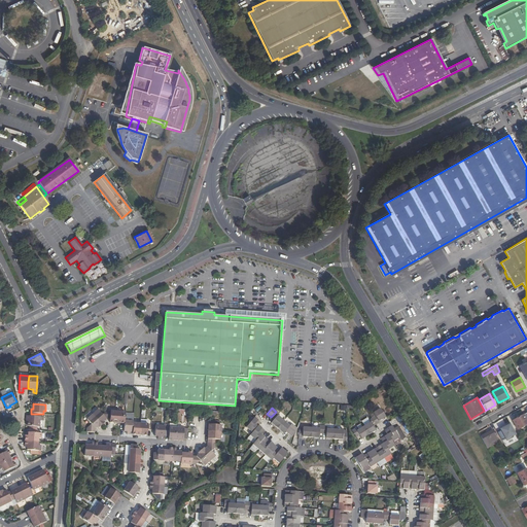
[(98,410),(93,415),(102,425),(105,423),(104,422),(107,419),(110,420),(111,412),(107,412),(103,415),(98,410)]
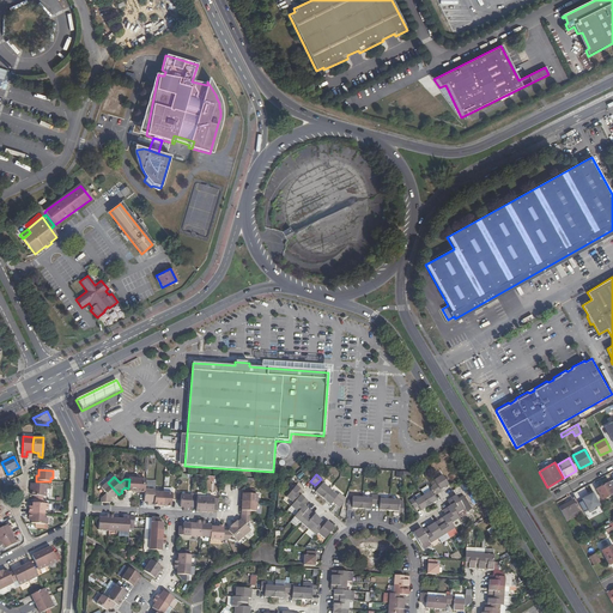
[(436,484),(432,486),(437,495),(441,492),(439,491),(448,485),(442,477),(435,481),(436,484)]
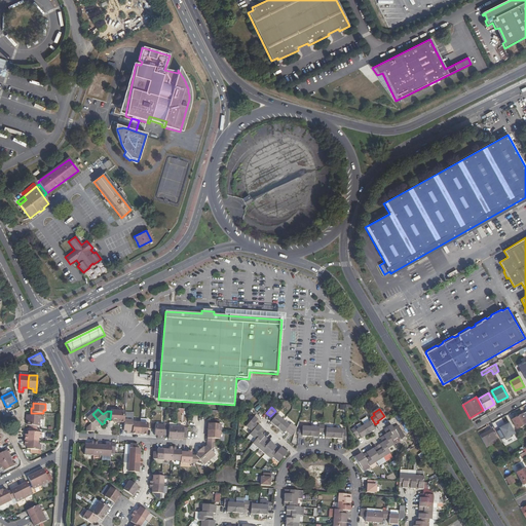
[(278,413),(275,411),(270,416),(273,419),(270,422),(276,428),(283,420),(276,415),(278,413)]
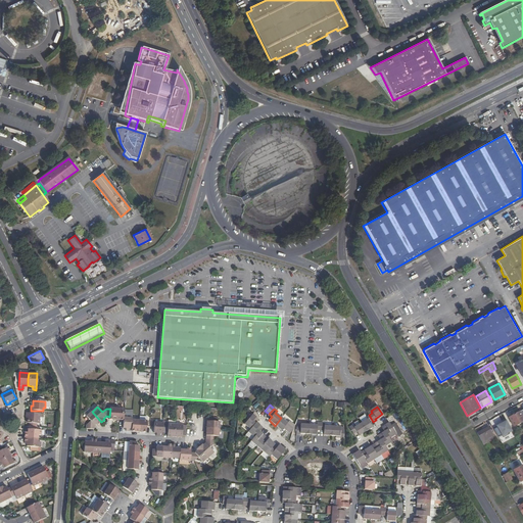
[(522,409),(520,412),(519,411),(509,417),(514,426),(522,420),(522,409)]
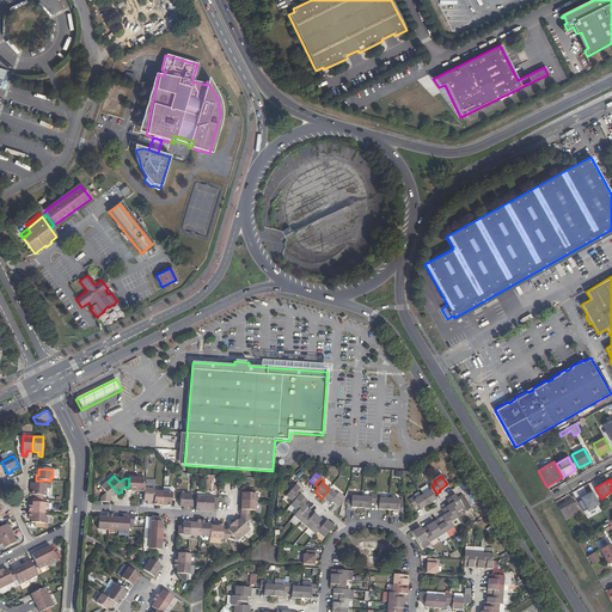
[(118,494),(108,482),(102,488),(106,494),(101,497),(101,502),(110,502),(111,499),(114,496),(115,497),(118,494)]
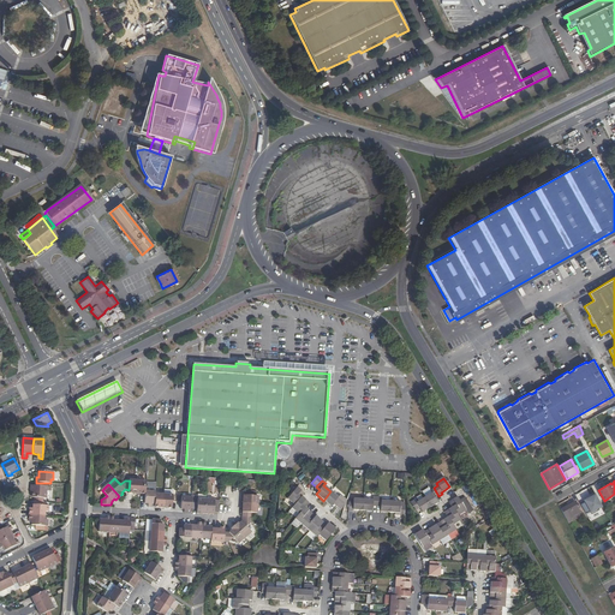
[(46,490),(46,487),(36,485),(30,485),(30,490),(31,490),(31,495),(31,497),(33,497),(34,497),(34,502),(37,502),(42,502),(42,499),(46,499),(47,490),(46,490)]
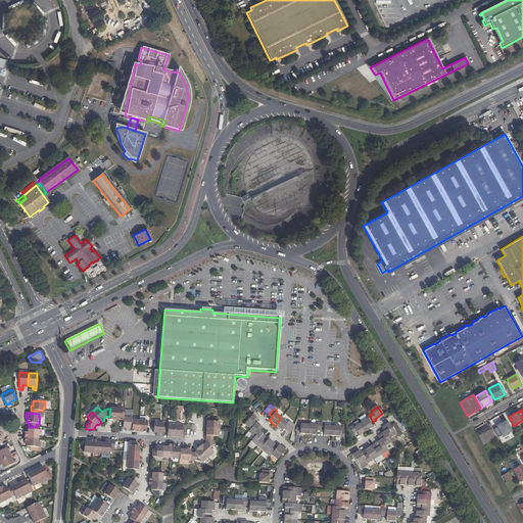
[(244,425),(250,430),(256,423),(258,420),(252,415),(244,425)]
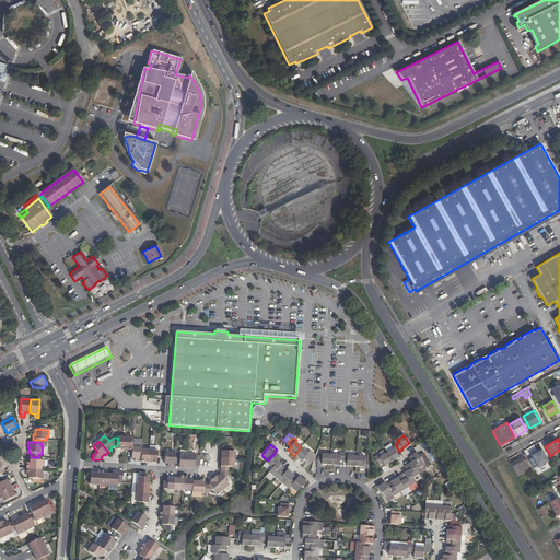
[(394,450),(386,454),(392,463),(399,457),(396,454),(399,452),(395,444),(392,446),(394,450)]
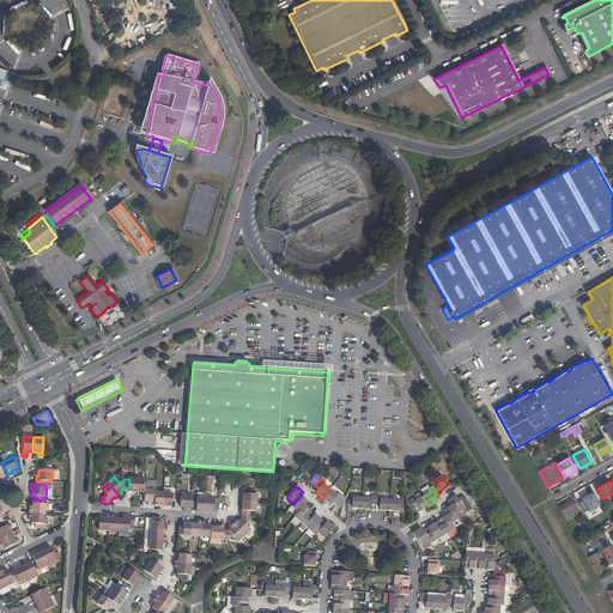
[(256,490),(243,489),(242,502),(258,503),(258,495),(255,495),(256,490)]
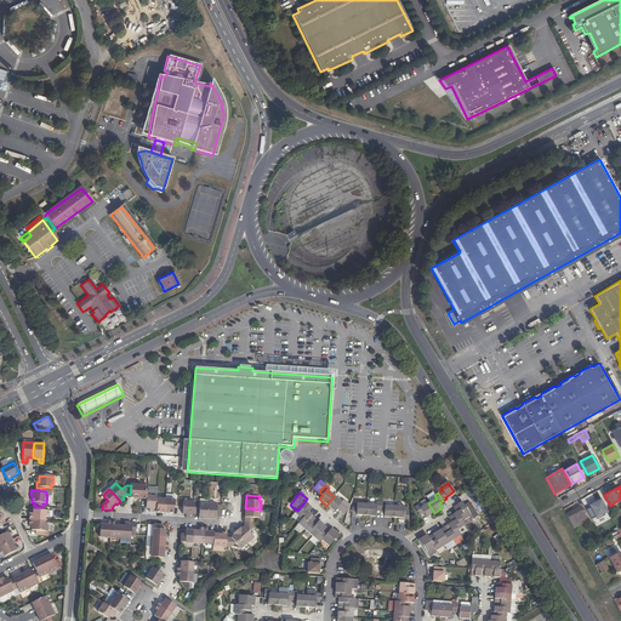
[(157,513),(157,499),(157,496),(147,496),(147,500),(146,508),(151,510),(149,512),(157,513)]
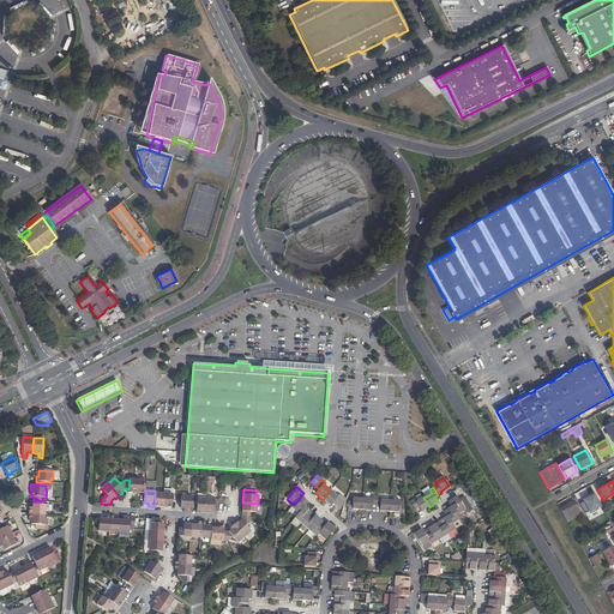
[(337,505),(343,498),(339,494),(337,498),(330,491),(323,500),(330,506),(333,501),(337,505)]
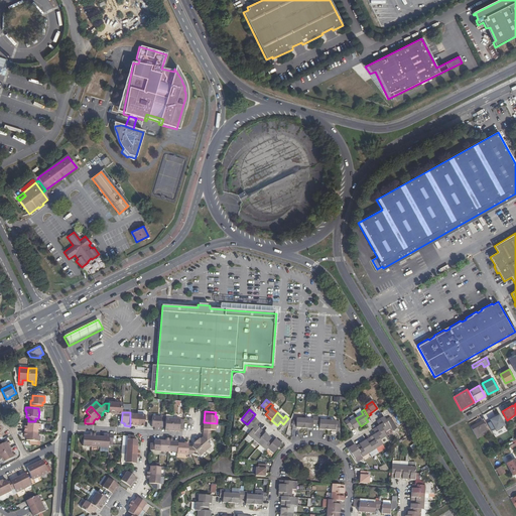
[(173,419),(173,415),(166,414),(166,419),(161,418),(160,426),(165,426),(165,431),(172,431),(173,419)]
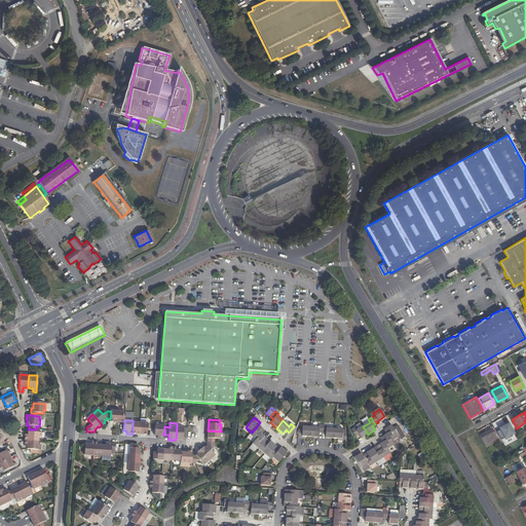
[(510,422),(499,427),(500,429),(505,438),(505,439),(516,433),(510,422)]
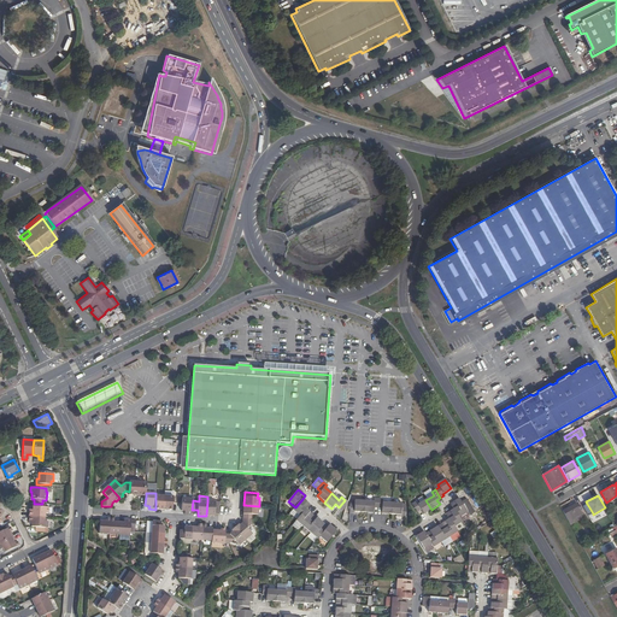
[(193,499),(182,499),(182,504),(182,511),(186,511),(184,515),(192,515),(192,510),(193,500),(193,499)]
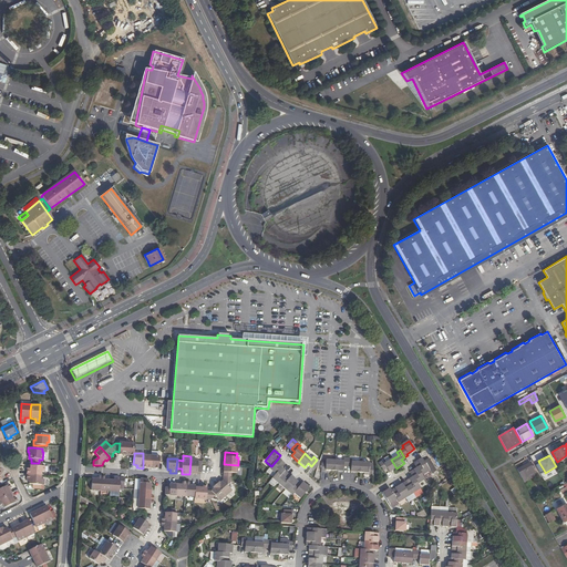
[(269,470),(276,475),(281,468),(285,464),(278,459),(271,466),(269,470)]
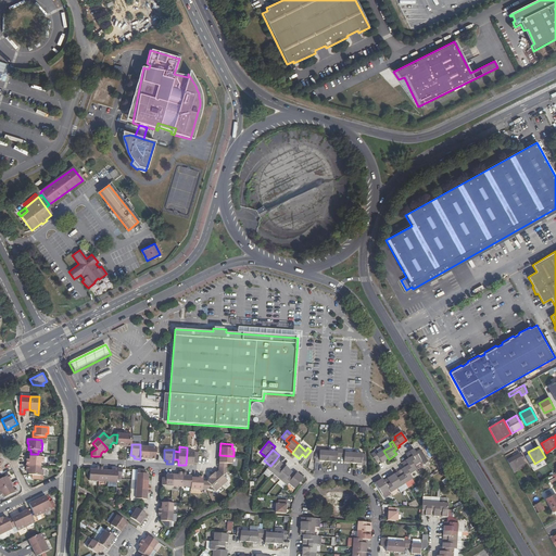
[(338,452),(329,452),(328,462),(337,463),(337,457),(341,457),(341,450),(338,450),(338,452)]
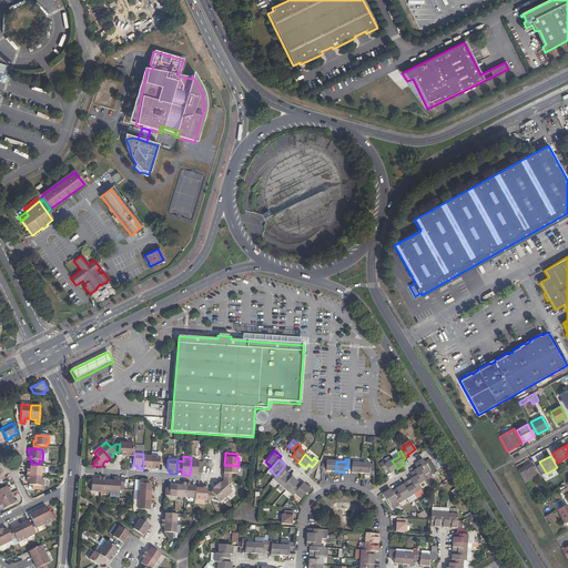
[(353,459),(348,459),(348,467),(352,468),(352,473),(361,474),(361,463),(353,463),(353,459)]
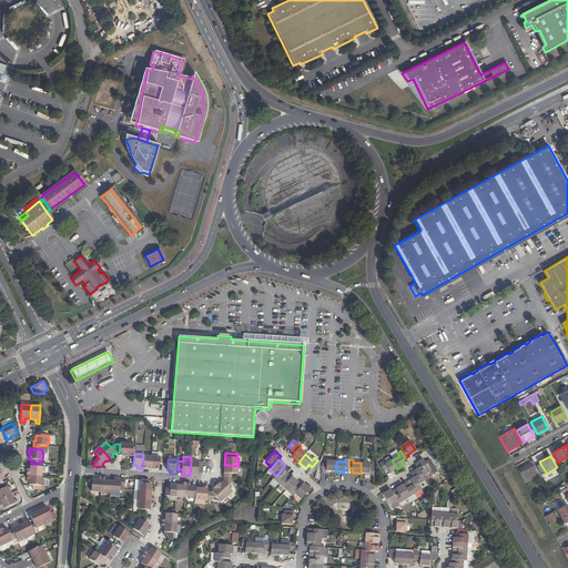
[(429,472),(422,459),(415,465),(417,469),(422,476),(429,472)]
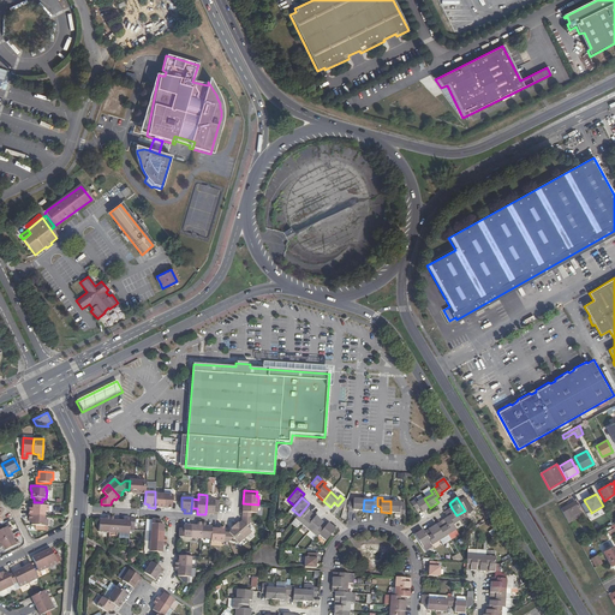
[(344,499),(338,506),(336,506),(340,511),(345,506),(346,501),(344,499)]
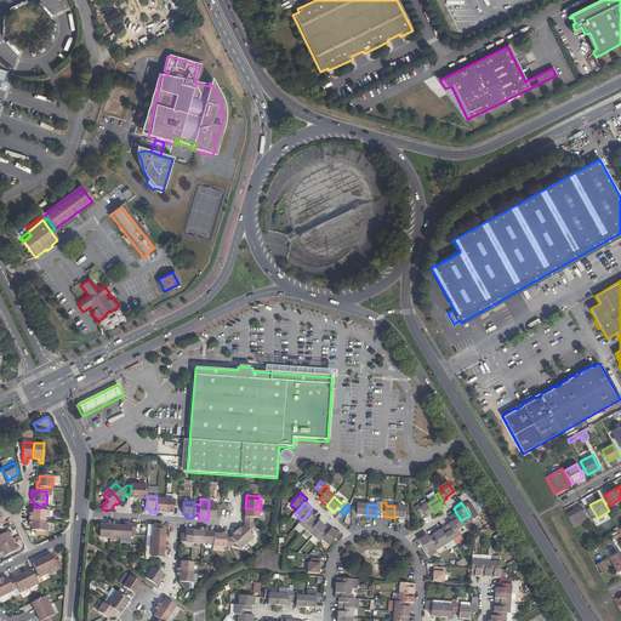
[(353,507),(352,517),(357,517),(357,516),(366,516),(368,505),(358,503),(358,508),(353,507)]
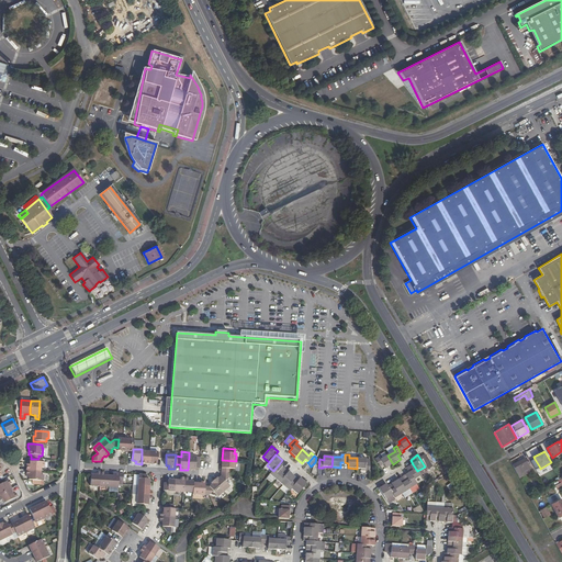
[(375,460),(380,467),(383,464),(385,469),(393,464),(388,456),(380,460),(379,458),(375,460)]
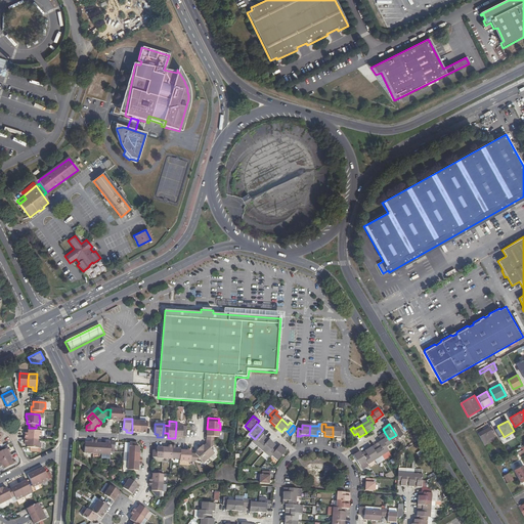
[(187,427),(176,426),(175,438),(182,439),(182,437),(186,437),(187,427)]
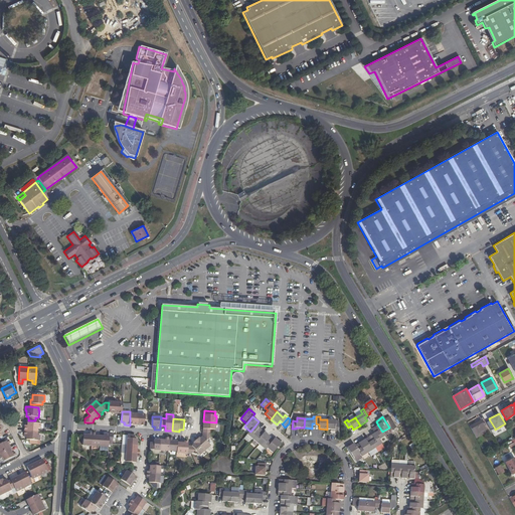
[(335,420),(327,419),(327,430),(335,430),(335,432),(338,432),(339,424),(335,423),(335,420)]
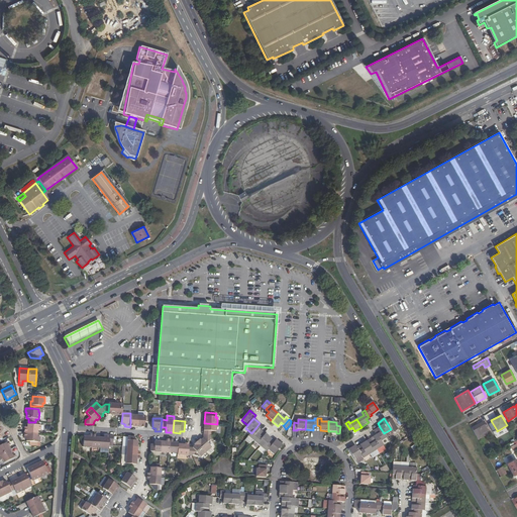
[(479,434),(481,437),(489,432),(483,421),(472,428),(476,436),(479,434)]
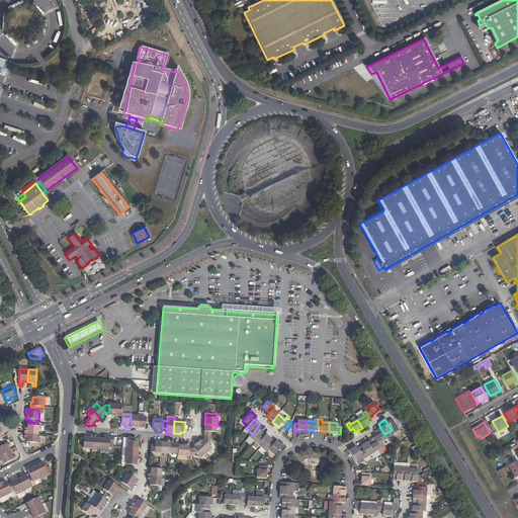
[(40,426),(31,426),(31,423),(28,423),(27,423),(27,426),(27,428),(24,428),(24,431),(24,434),(37,435),(37,432),(40,432),(40,426)]
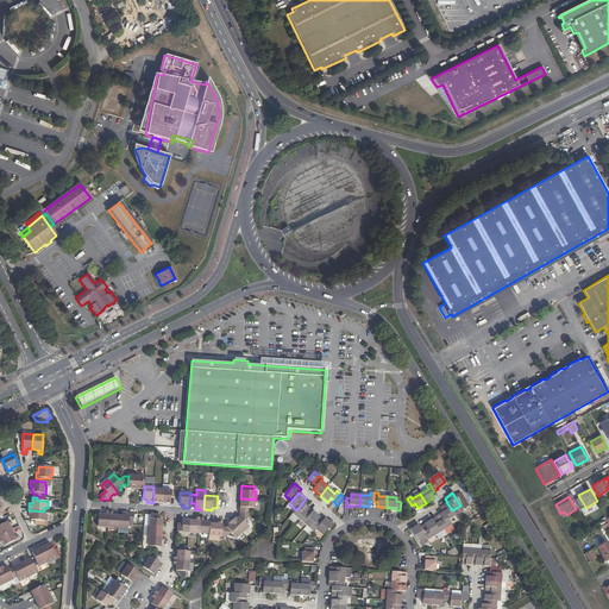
[(255,508),(256,500),(240,498),(240,512),(250,513),(250,508),(255,508)]
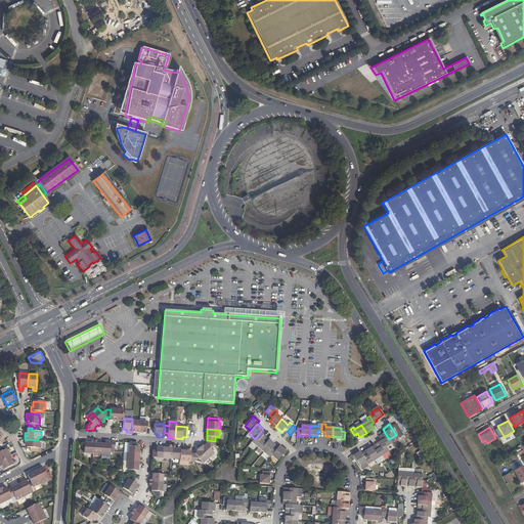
[(252,442),(257,447),(265,438),(260,433),(255,439),(252,442)]
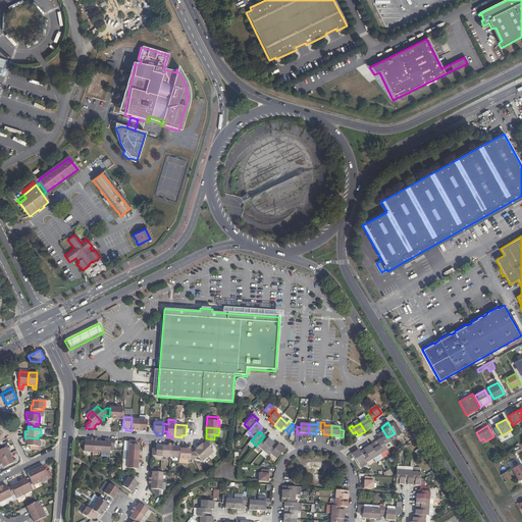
[(384,446),(390,441),(387,437),(383,431),(377,435),(380,439),(384,446)]
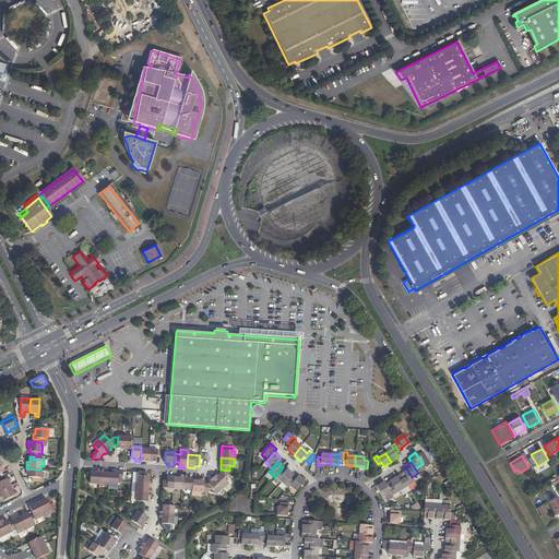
[(274,477),(282,484),(290,473),(283,467),(274,477)]
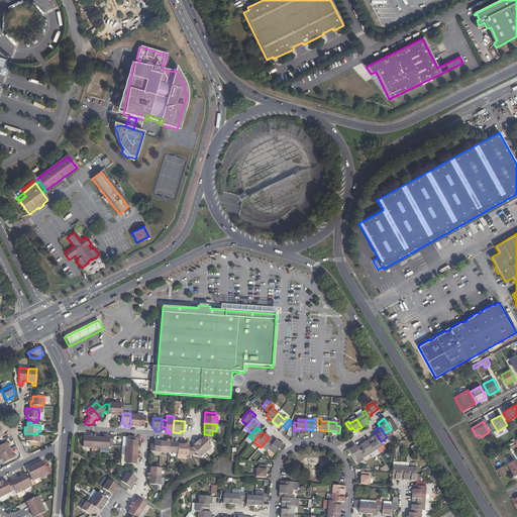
[(37,437),(37,434),(24,433),(24,436),(23,438),(26,438),(26,444),(34,445),(34,442),(39,443),(40,437),(37,437)]
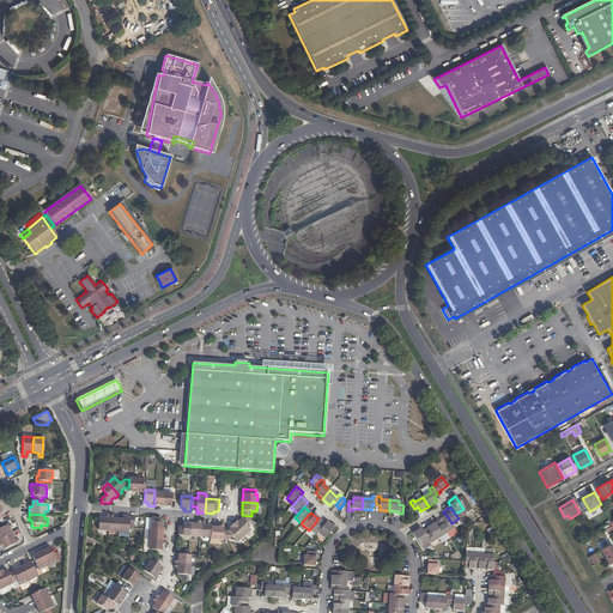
[(98,530),(109,532),(110,516),(105,515),(105,519),(99,519),(98,530)]
